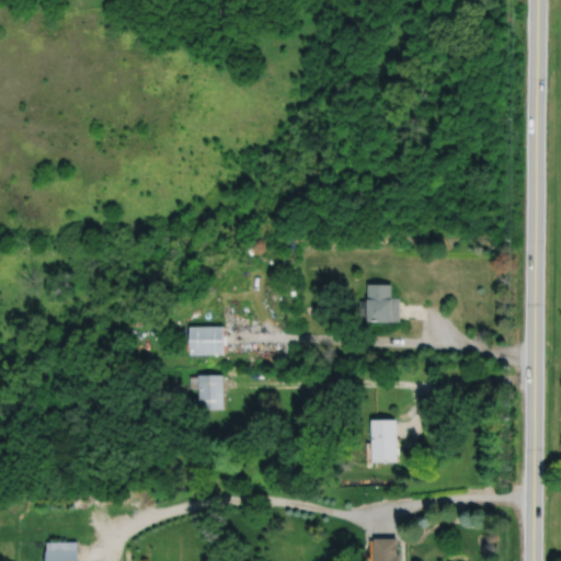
[(369,285),(368,322),(392,323),(392,322),(400,322),(400,298),(392,298),(392,285),(369,285)]
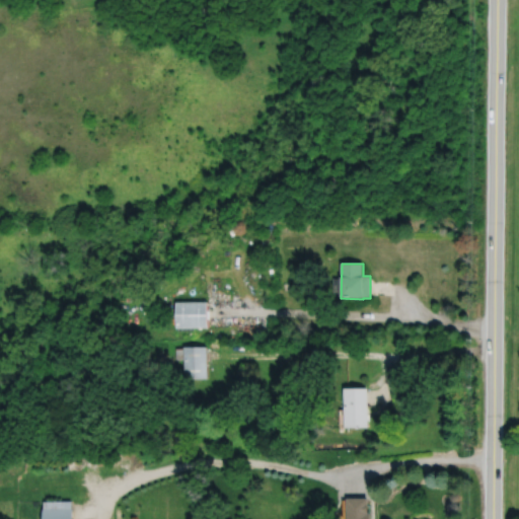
[(176,302),(176,327),(207,328),(207,302),(176,302)]
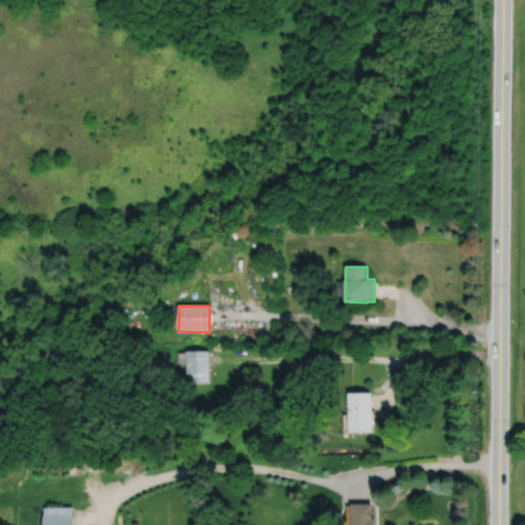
[(178,352),(178,362),(188,362),(188,382),(210,382),(210,349),(188,350),(188,352),(178,352)]
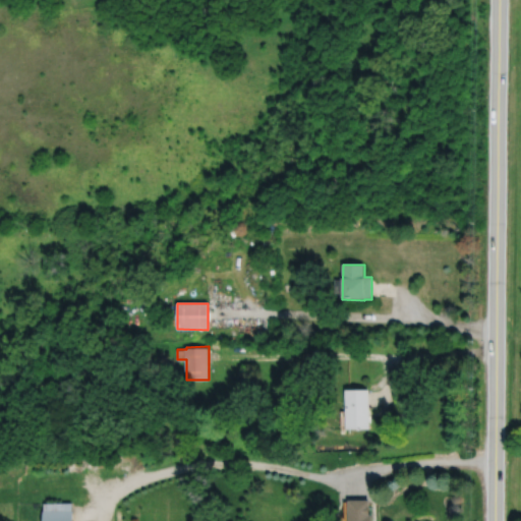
[(345,388),(345,427),(369,426),(369,388),(345,388)]
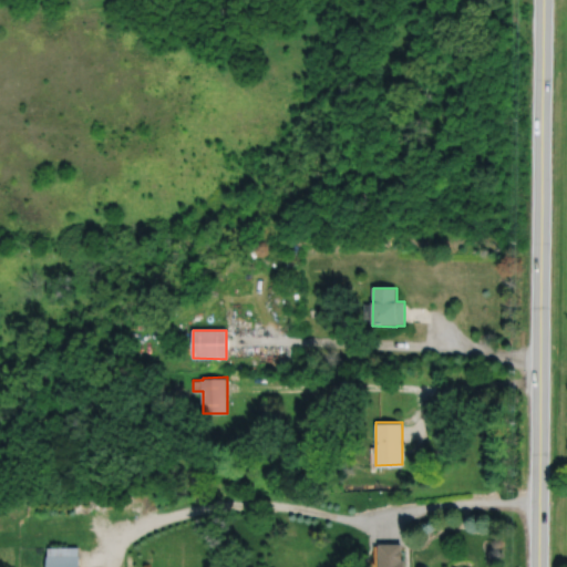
[(379,543),(379,566),(404,566),(404,559),(402,559),(402,543),(379,543)]
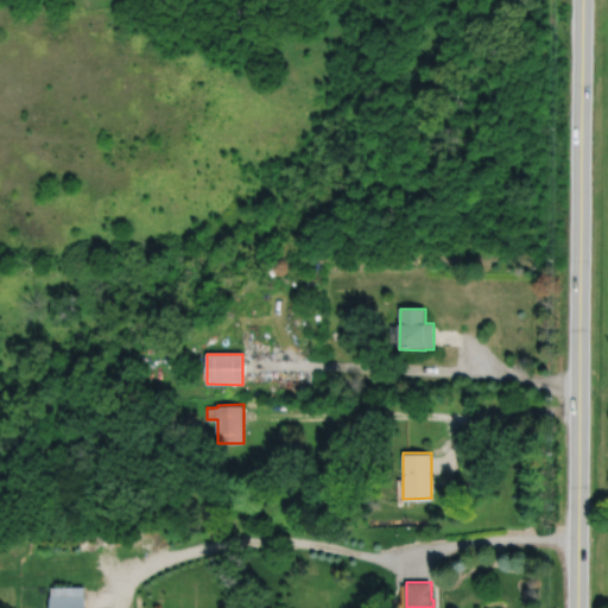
[(51,588),(51,607),(86,607),(86,587),(51,588)]
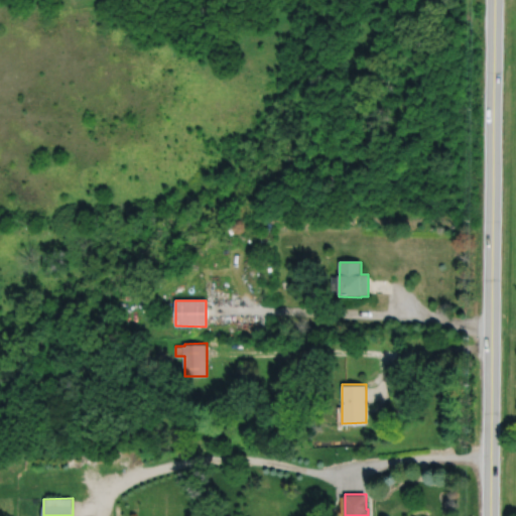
[(20,502),(20,515),(41,515),(41,502),(20,502)]
